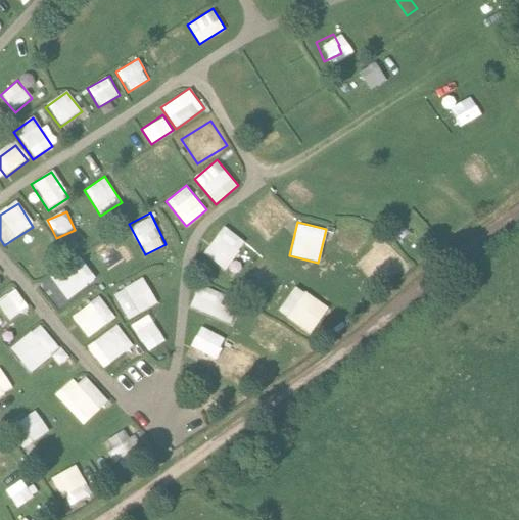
[(202,251),(223,270),(246,242),(226,224),(202,251)]
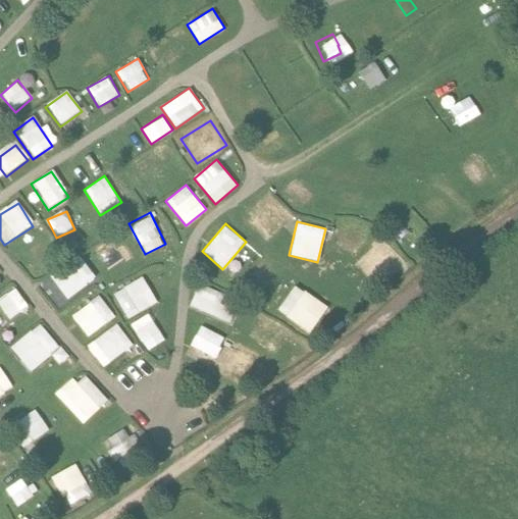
[(378,238),(351,264),(375,289),(403,263),(378,238)]
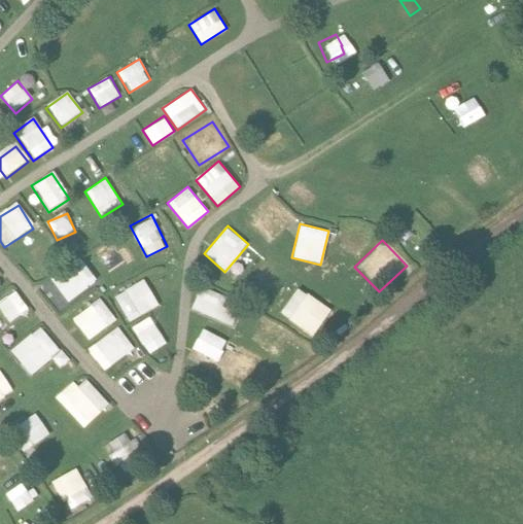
[(97,251),(102,269),(121,263),(116,245),(97,251)]
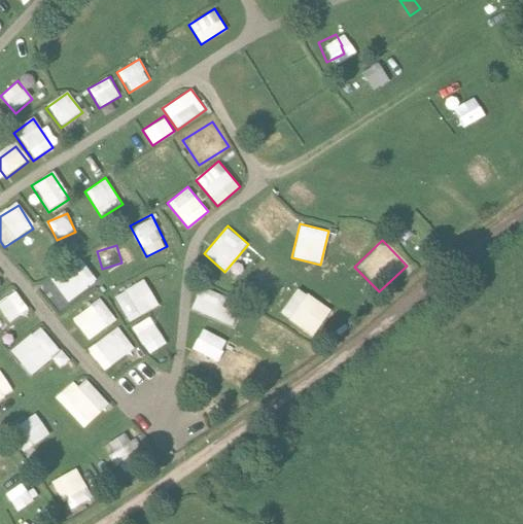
[(68,306),(97,279),(77,258),(48,285),(68,306)]
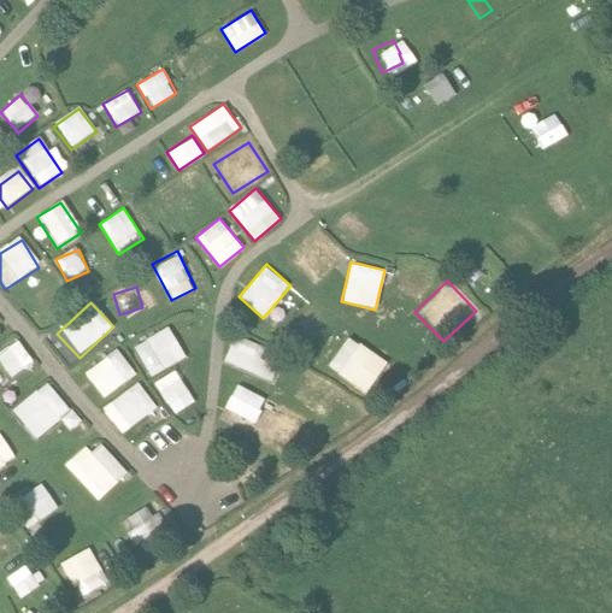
[(131,343),(151,376),(187,354),(166,322),(131,343)]
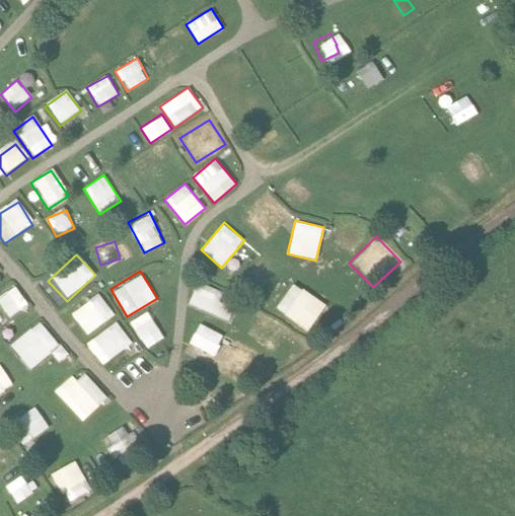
[(200,293),(192,291),(188,304),(227,316),(230,304),(217,300),(221,287),(204,281),(200,293)]
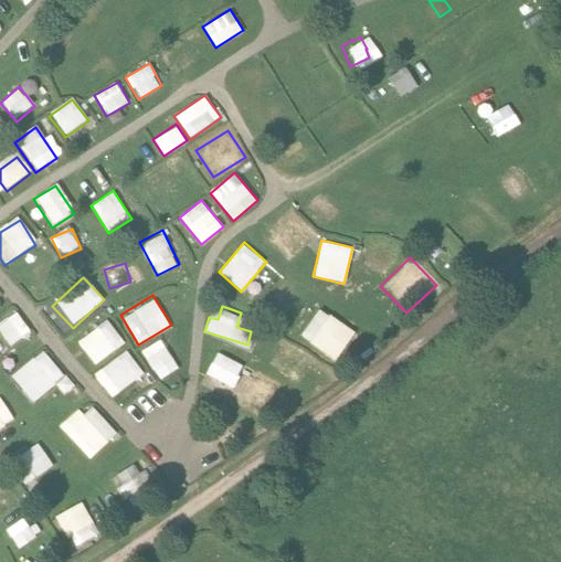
[(335,362),(356,331),(319,307),(298,337),(335,362)]
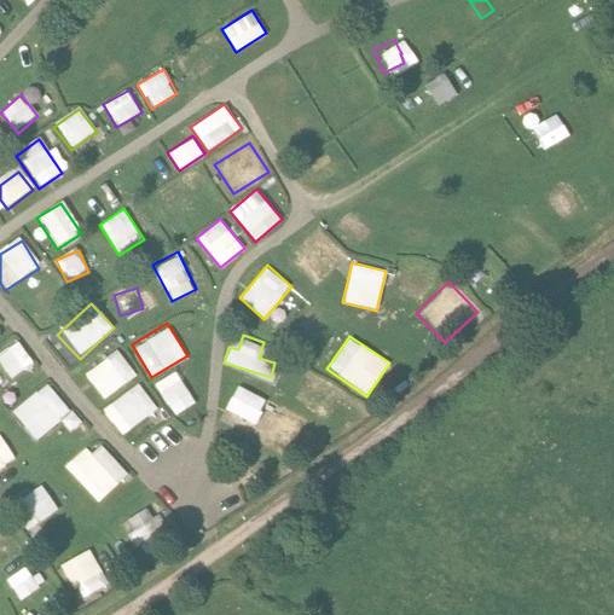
[(0,366),(12,379),(33,360),(15,340),(0,353),(0,366)]
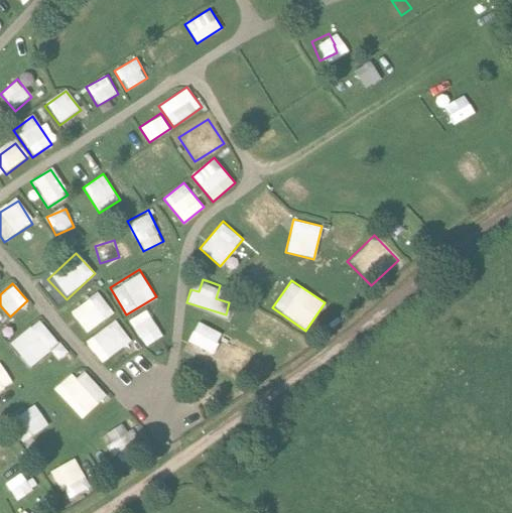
[(88,332),(114,309),(97,288),(70,311),(88,332)]
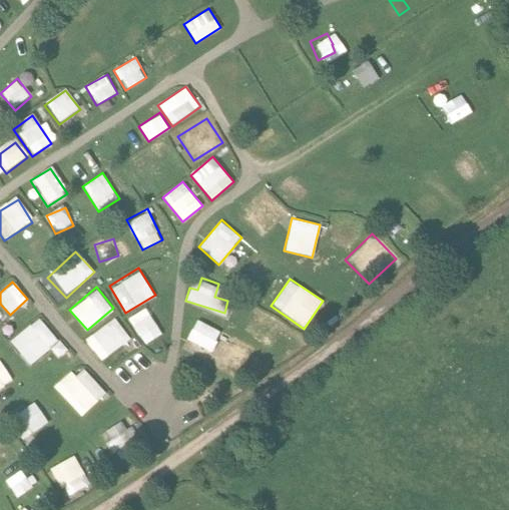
[(128,315),(145,342),(163,331),(145,304),(128,315)]
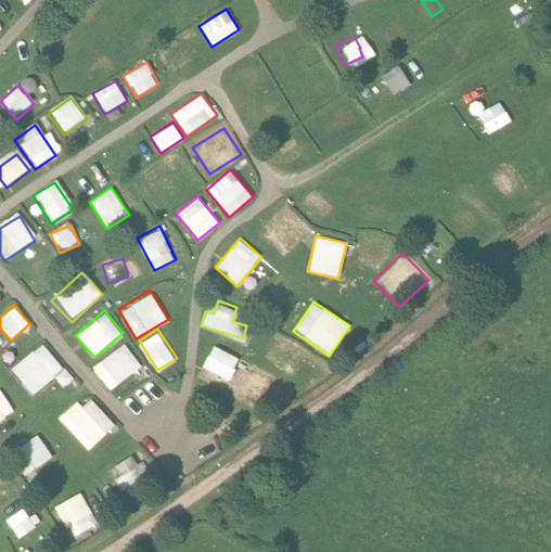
[(125,341),(91,364),(109,389),(142,366),(125,341)]
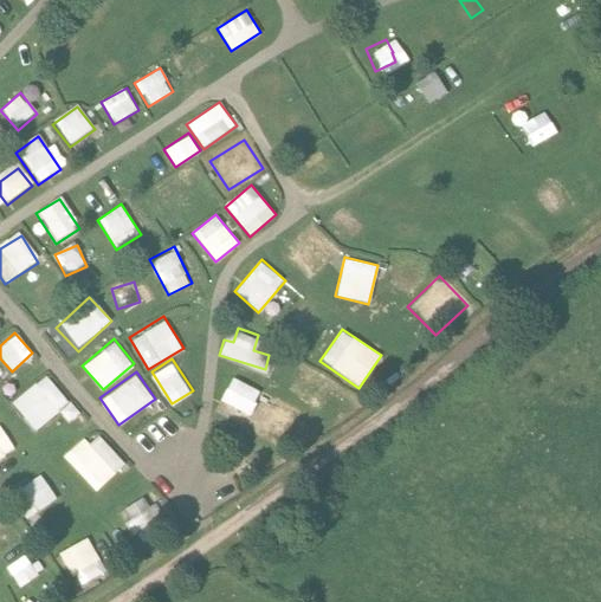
[(46,373),(10,402),(34,432),(70,403),(46,373)]
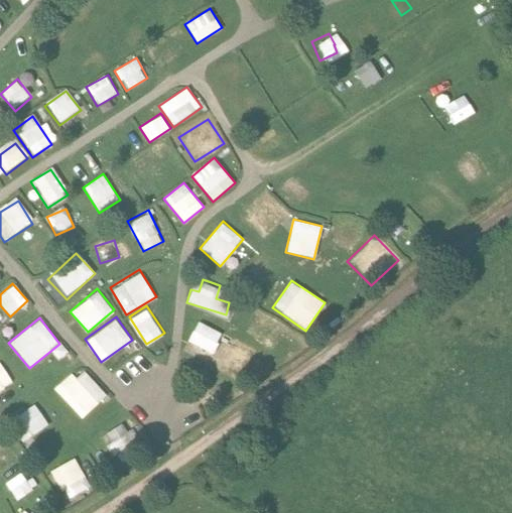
[(197,317),(183,347),(209,359),(223,330),(197,317)]
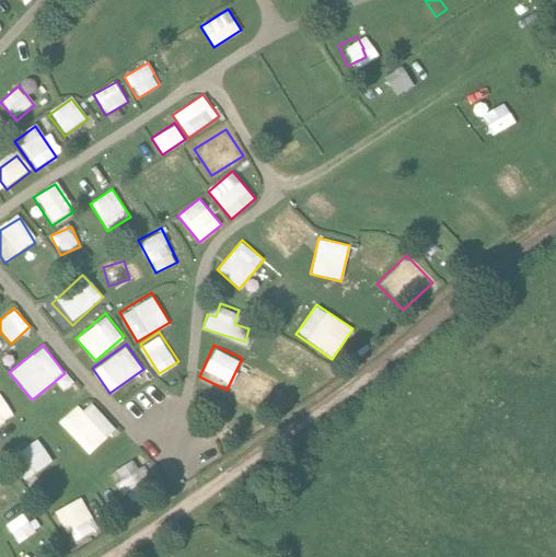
[(236,402),(268,412),(279,376),(246,367),(236,402)]
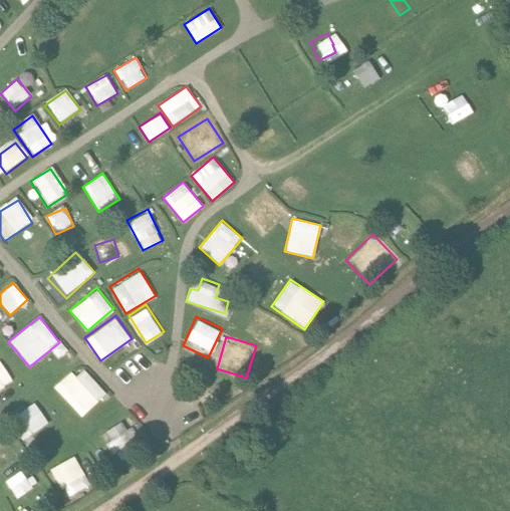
[(0,388),(13,379),(0,358),(0,388)]
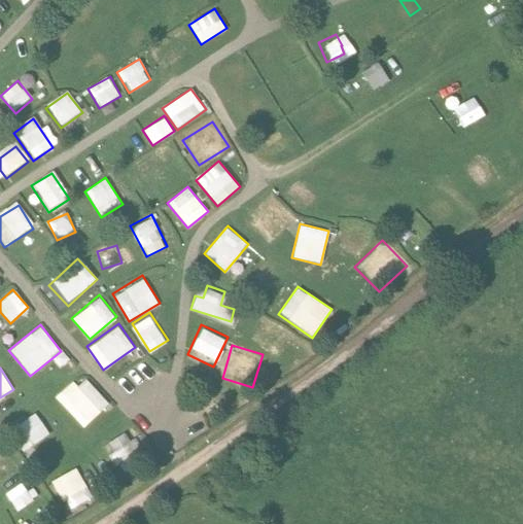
[(85,378),(77,385),(72,380),(54,396),(83,428),(110,404),(85,378)]
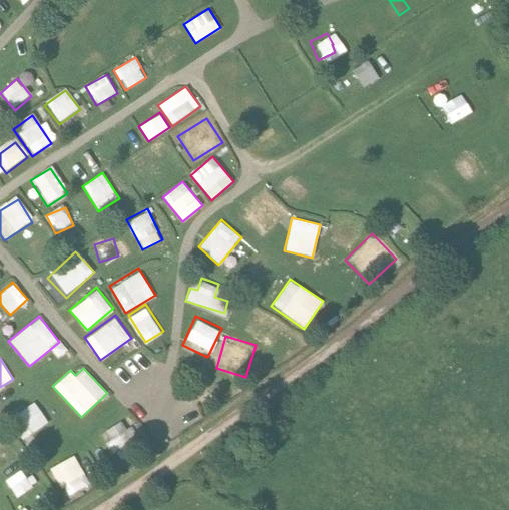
[(9,414),(21,437),(47,423),(35,400),(9,414)]
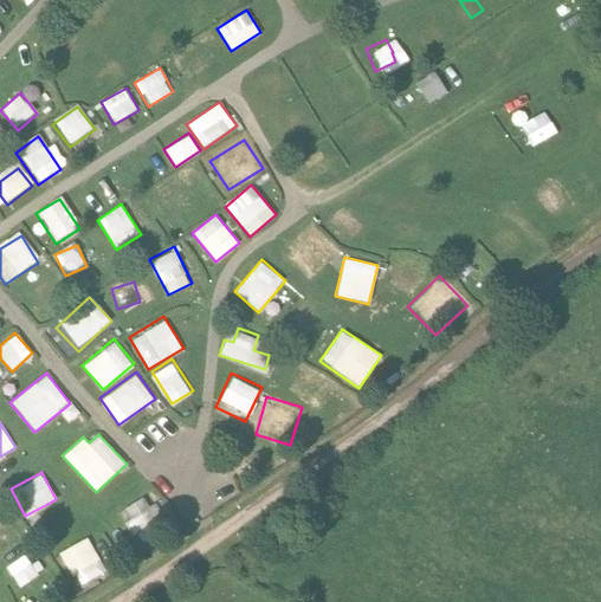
[(121,509),(143,544),(169,529),(147,493),(121,509)]
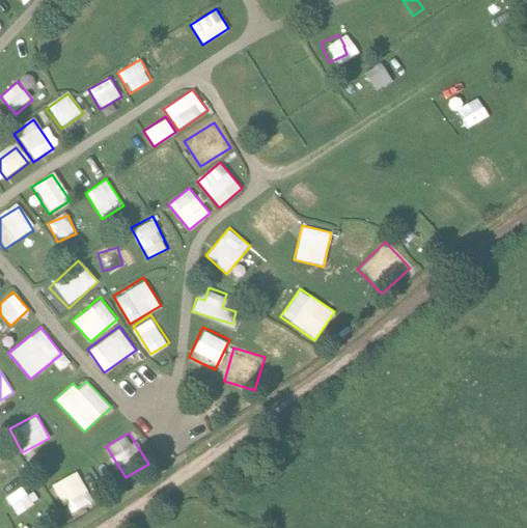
[(0,481),(10,475),(0,455),(0,481)]
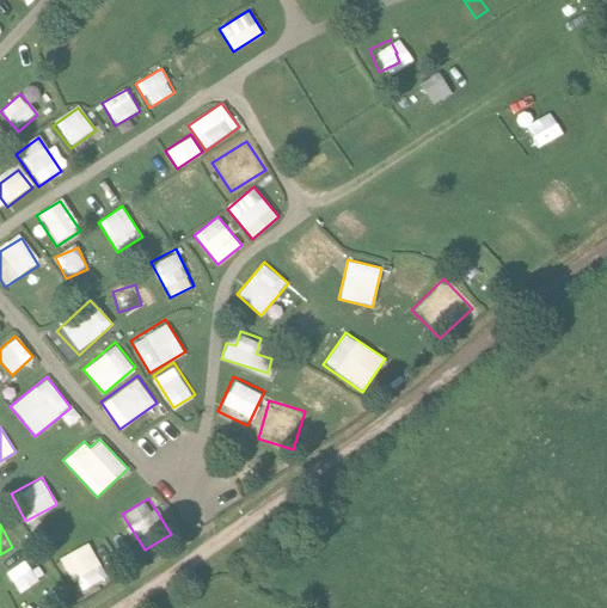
[(77,594),(108,579),(89,541),(59,556),(77,594)]
